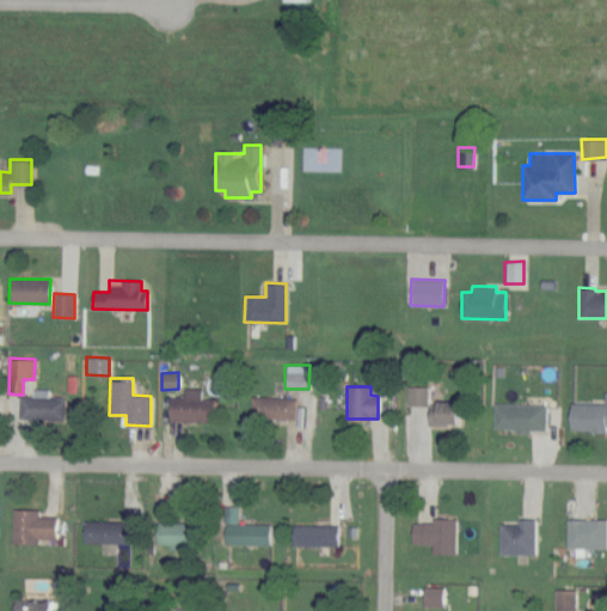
[(406,405),(428,407),(428,386),(408,386),(406,405)]
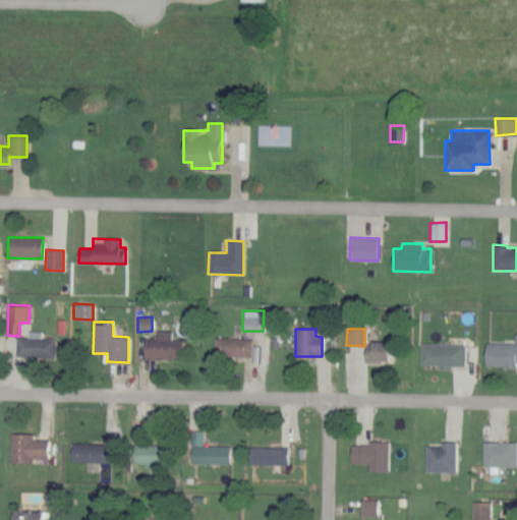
[(181,358),(182,340),(171,339),(171,331),(157,331),(156,340),(144,339),(144,357),(181,358)]
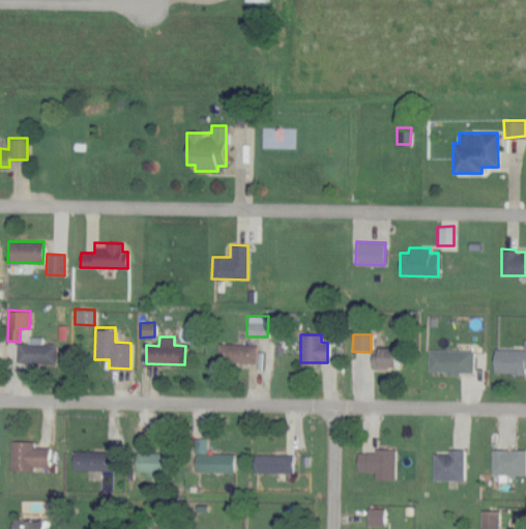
[(16,362),(55,363),(55,345),(40,344),(40,338),(27,338),(27,344),(16,344),(16,362)]
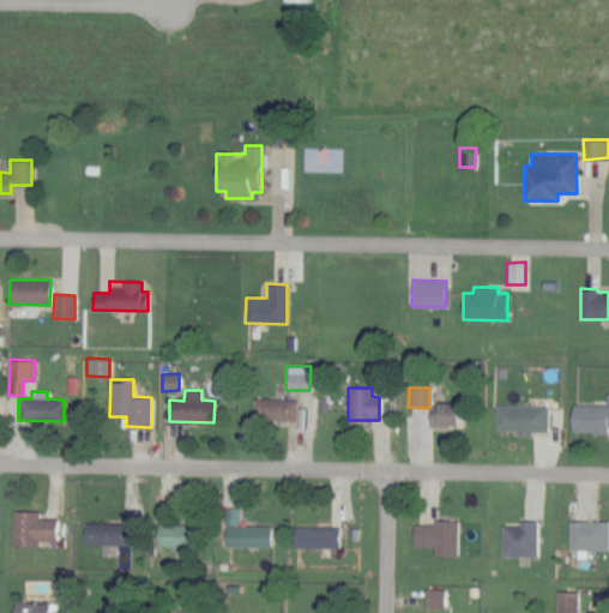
[(572,402),(572,433),(608,433),(608,427),(608,392),(606,394),(606,403),(572,402)]
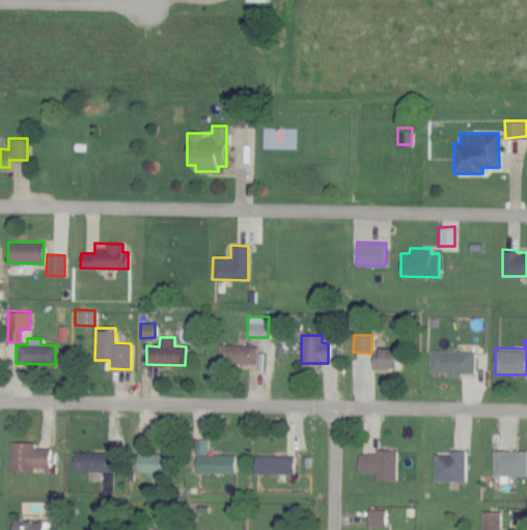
[(255,364),(256,345),(220,344),(219,362),(255,364)]
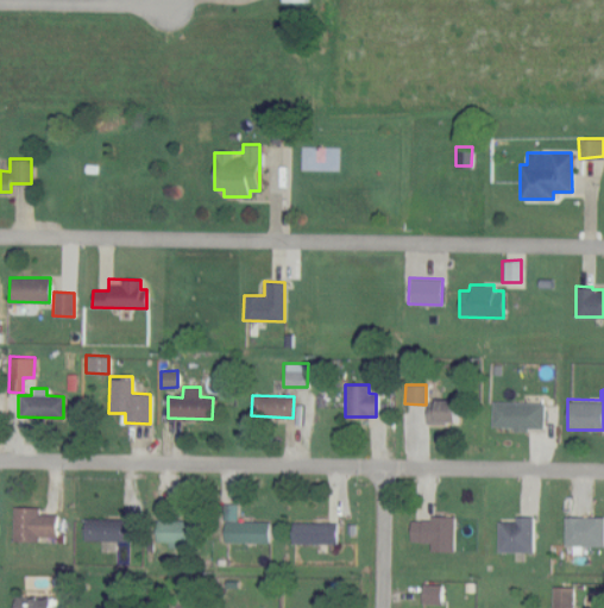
[(455,401),(427,400),(426,422),(455,424),(455,401)]
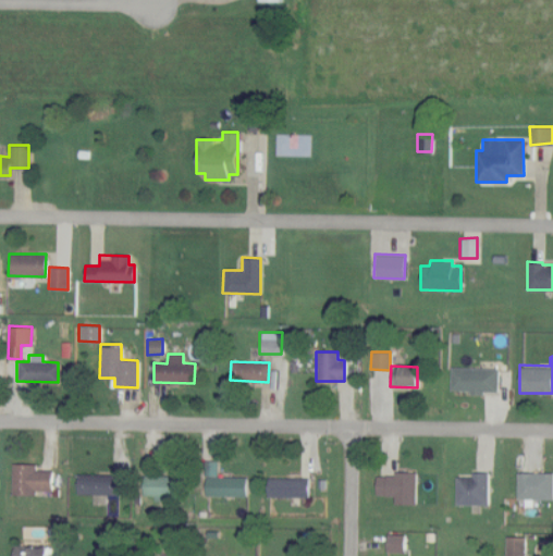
[(498,368),(450,367),(450,390),(468,391),(468,392),(496,393),(498,368)]
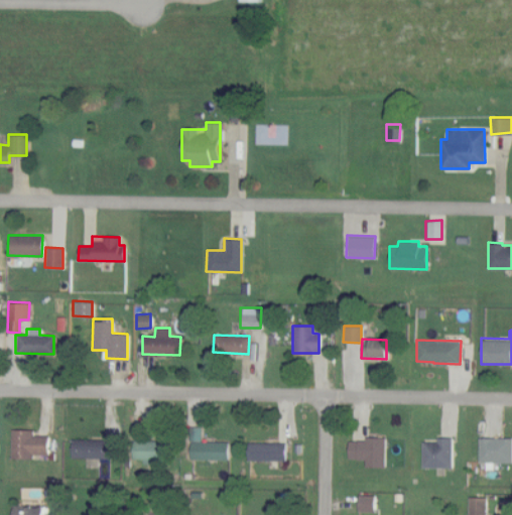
[(227,441),(200,441),(200,426),(189,426),(188,459),(227,460),(227,441)]
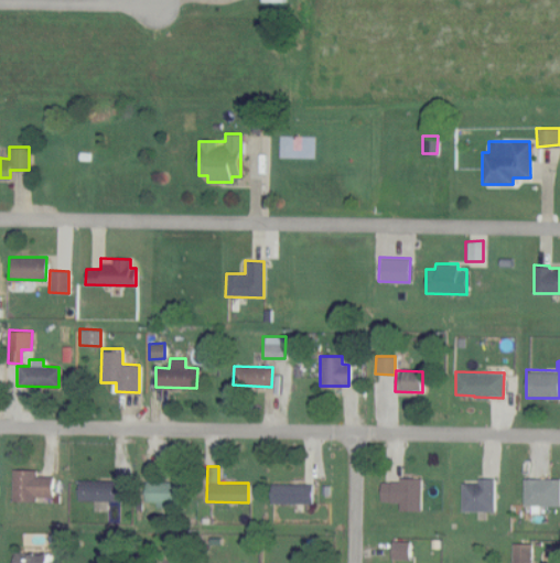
[(35,469),(11,469),(10,500),(34,501),(35,496),(51,497),(52,476),(35,476),(35,469)]
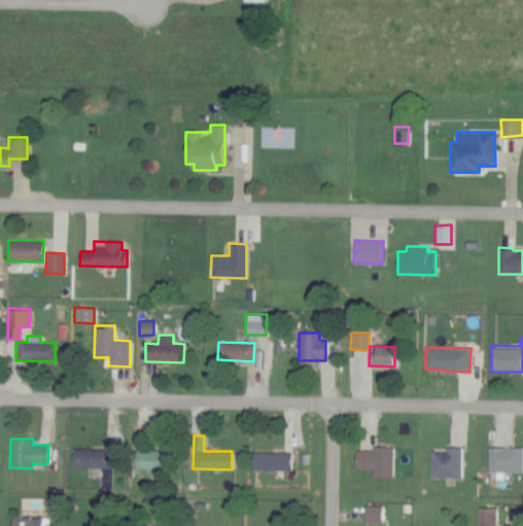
[(392,447),(371,446),(371,451),(355,450),(354,468),(372,468),(372,477),(391,477),(392,447)]
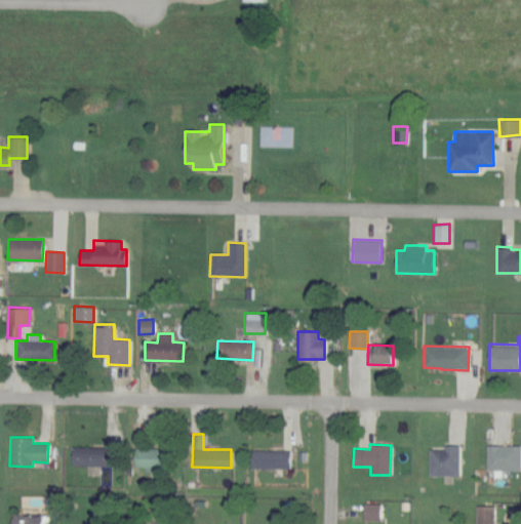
[(520,445),(486,445),(486,470),(520,470),(520,445)]
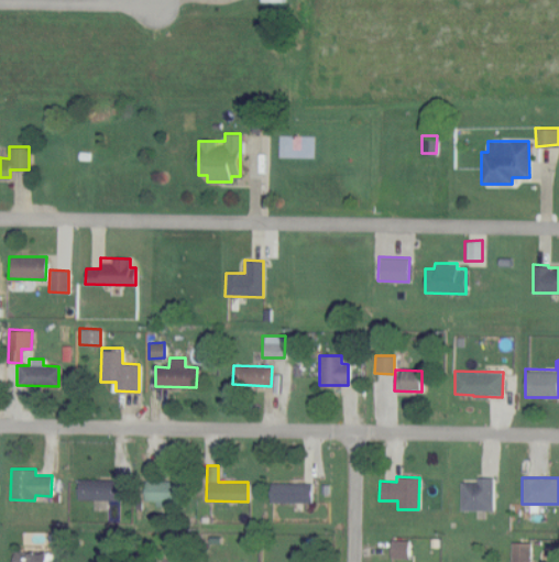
[(76,498),(118,499),(118,480),(77,478),(76,498)]
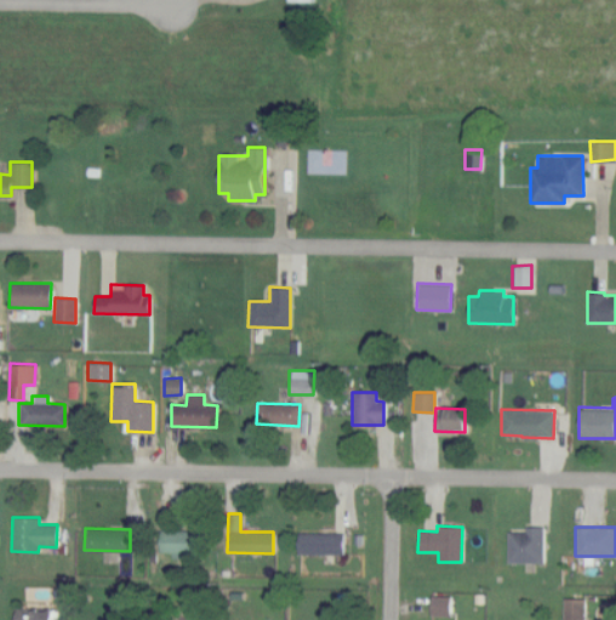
[(543,528),(506,528),(506,562),(543,562),(543,528)]
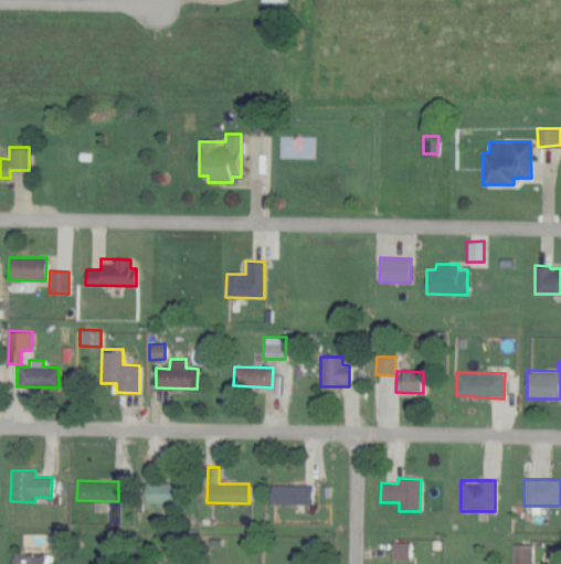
[(144,502),(156,502),(155,506),(180,507),(180,483),(145,482),(144,502)]
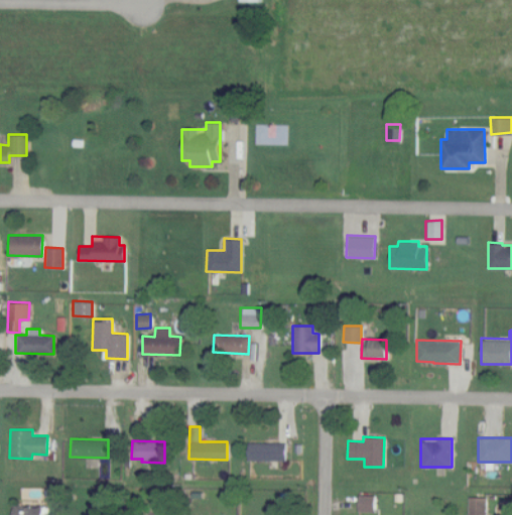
[(247,460),(284,461),(284,443),(247,442),(247,460)]
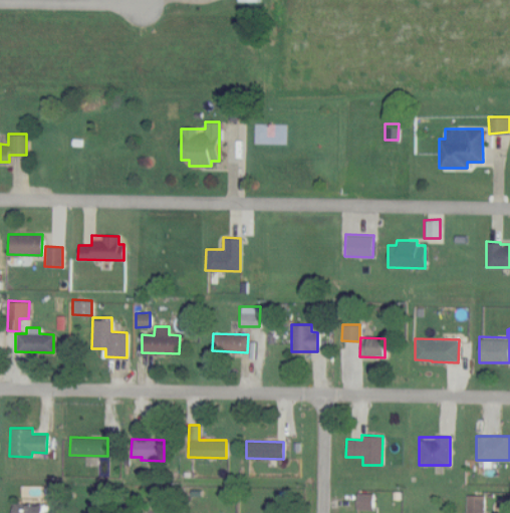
[(10,512),(44,512),(44,502),(38,502),(39,485),(20,485),(19,502),(11,501),(10,512)]
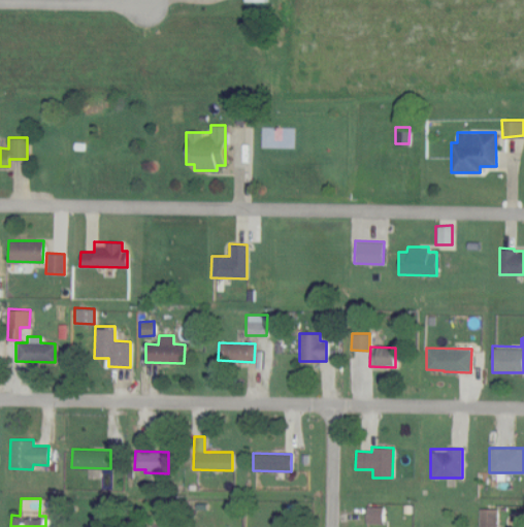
[(365,524),(382,524),(383,506),(365,505),(365,524)]
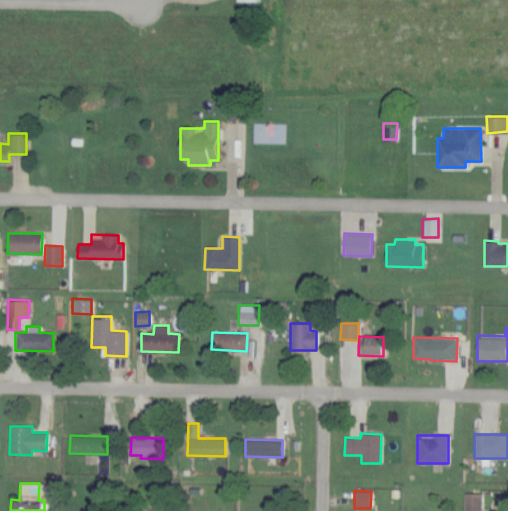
[(481,510),(482,493),(464,492),(463,510),(481,510)]
